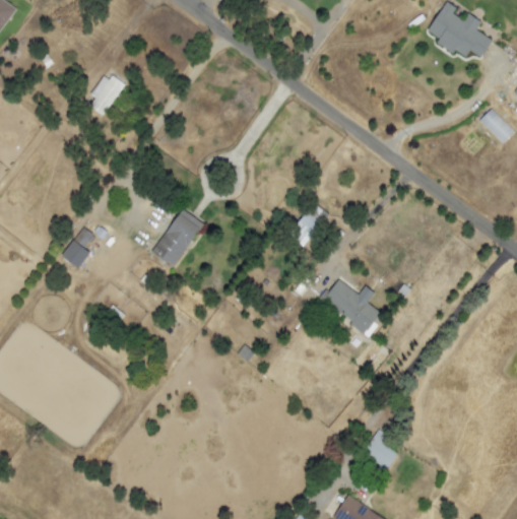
[(0,0),(0,29),(1,30),(17,7),(6,0),(0,0)]
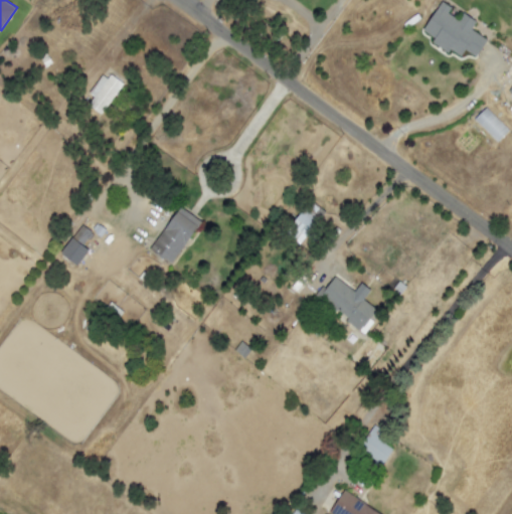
[(425,30),(437,37),(434,42),(451,52),(452,49),(463,55),(467,49),(479,56),(489,38),(473,29),(478,20),(464,12),(460,18),(450,12),(454,6),(443,0),(425,30)]
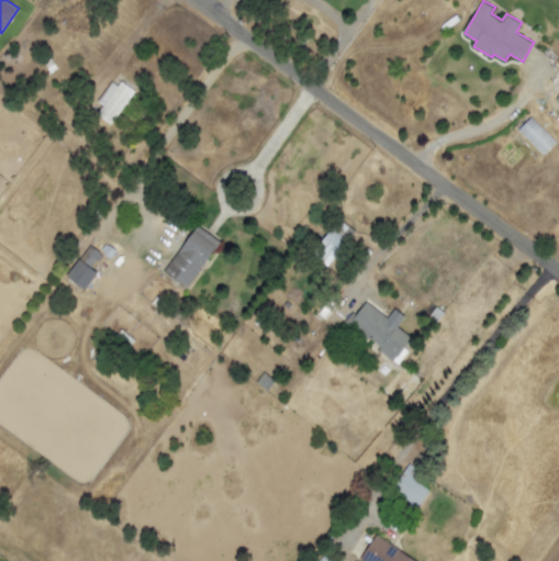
[(135,91),(115,78),(99,101),(104,104),(98,114),(113,124),(135,91)]
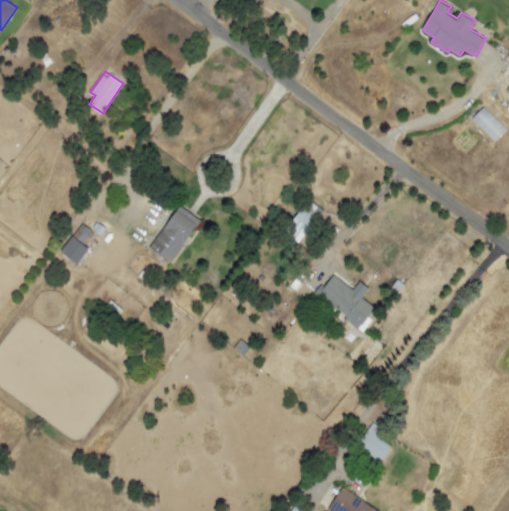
[(508,128),(485,106),(473,118),(496,140),(508,128)]
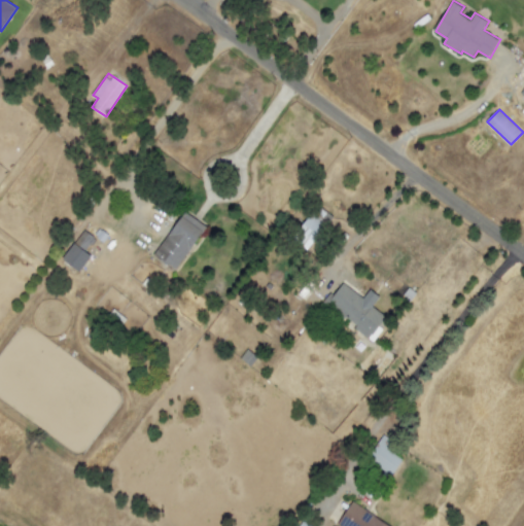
[(330,221),(317,209),(300,228),(312,240),(330,221)]
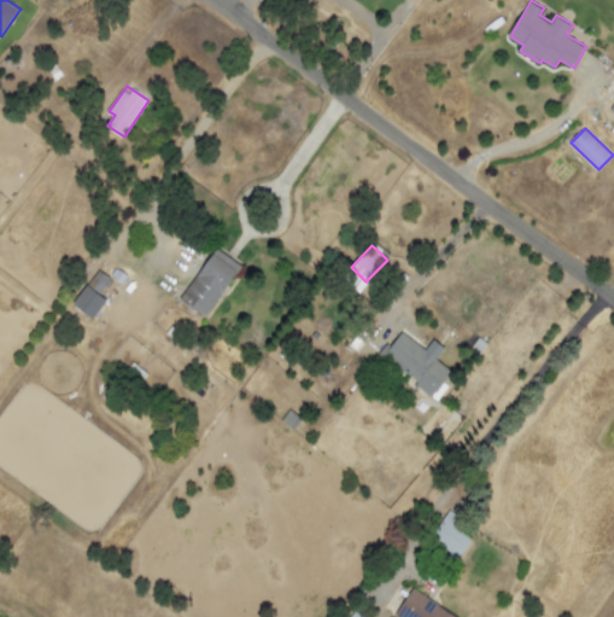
[(243,263),(216,248),(183,300),(210,316),(243,263)]
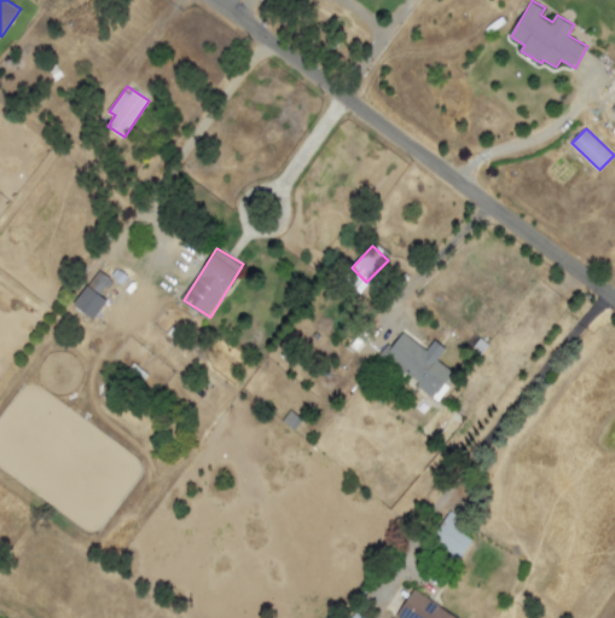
[(109,300),(102,294),(114,279),(102,270),(75,302),(94,319),(109,300)]
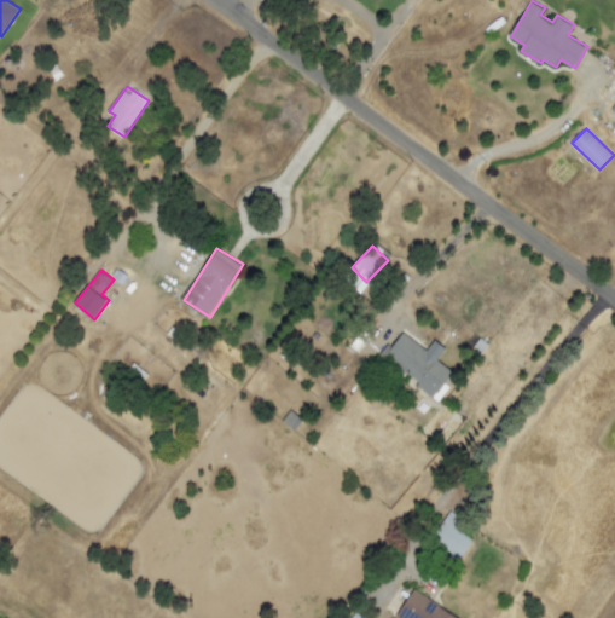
[(428,350),(404,331),(386,358),(440,397),(457,374),(437,361),(447,347),(435,339),(428,350)]
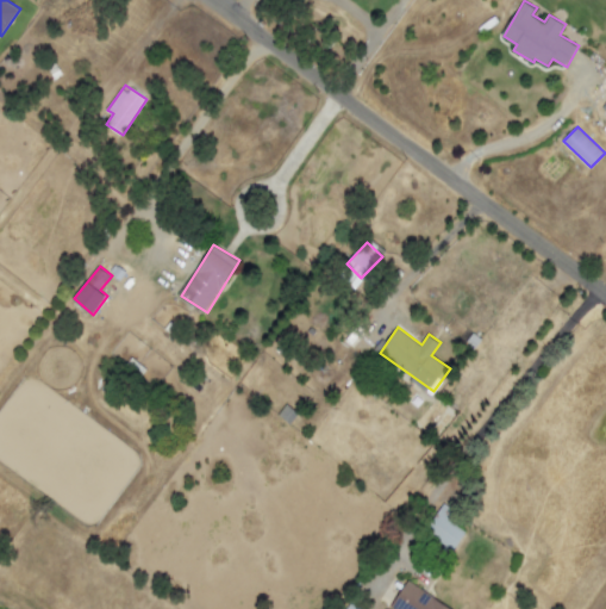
[(457,511),(447,503),(428,529),(454,550),(467,533),(450,520),(457,511)]
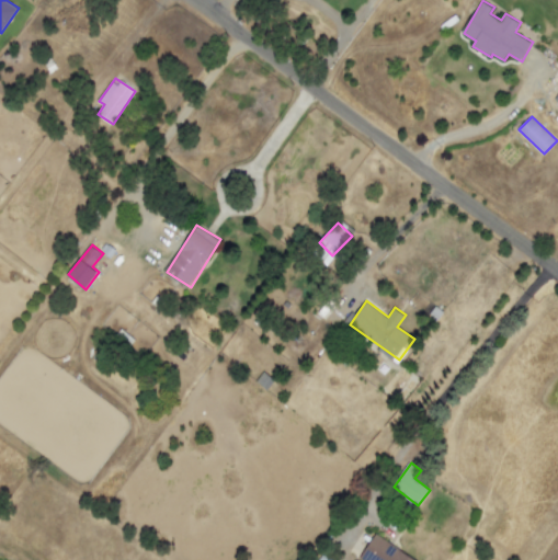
[(419,559),(375,534),(361,559),(363,559),(419,559)]
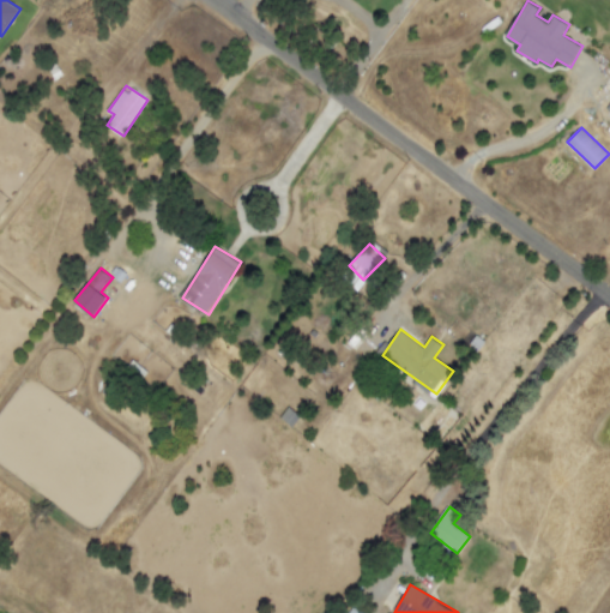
All buildings are outlined.
